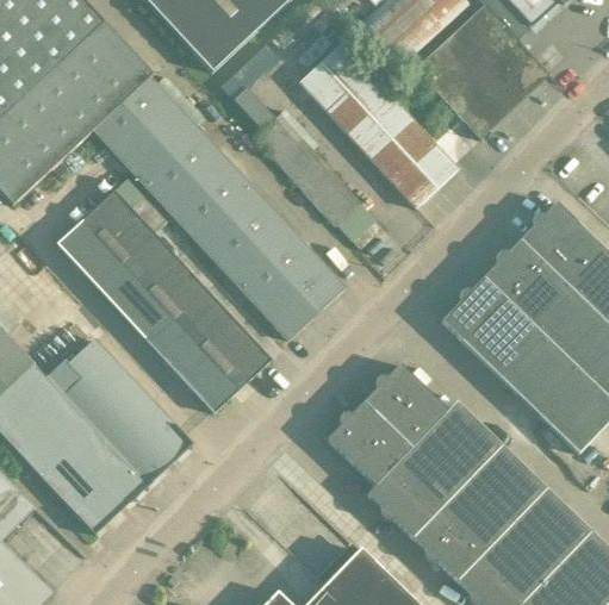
[(151,75),(151,76),(154,74),(85,0),(0,0),(0,189),(13,204),(51,169),(61,179),(72,169),(62,158),(93,130),(151,75)]
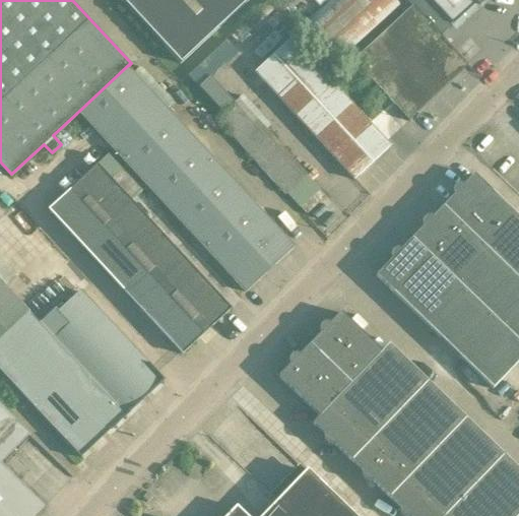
[(125,0),(181,60),(245,0),(125,0)]
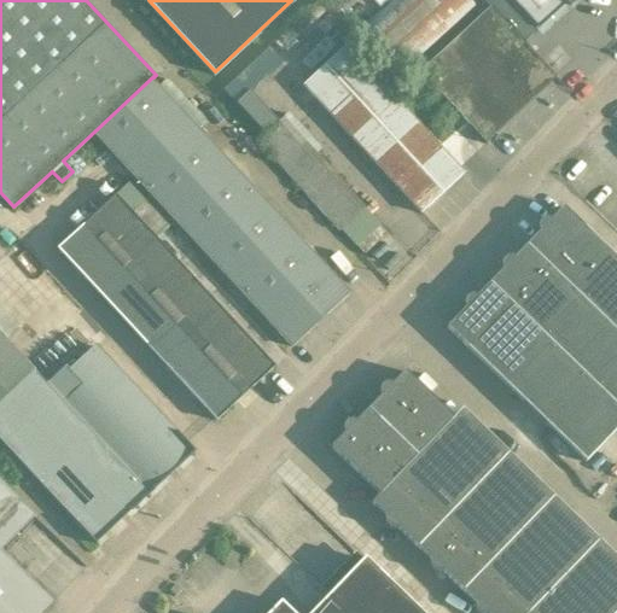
[(385,0),(351,30),(394,77),(476,3),(473,0),(385,0)]
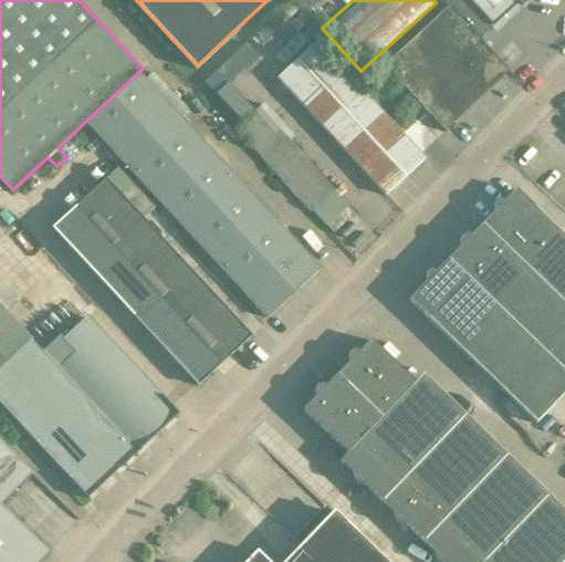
[(471,0),(493,24),(519,0),(522,4),(526,0),(471,0)]
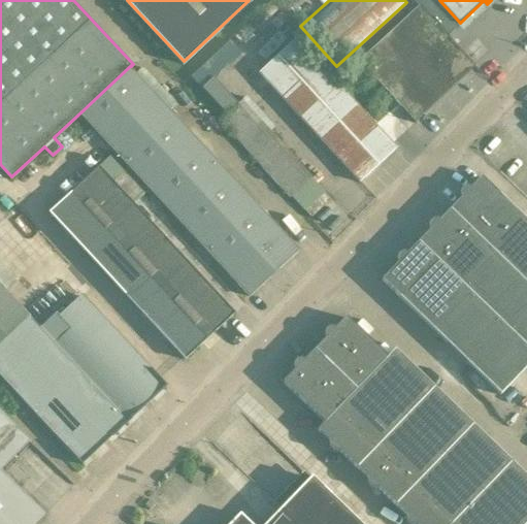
[(375,108),(383,117),(399,102),(416,120),(476,63),(426,9),(420,2),(359,59),(392,94),(375,108)]
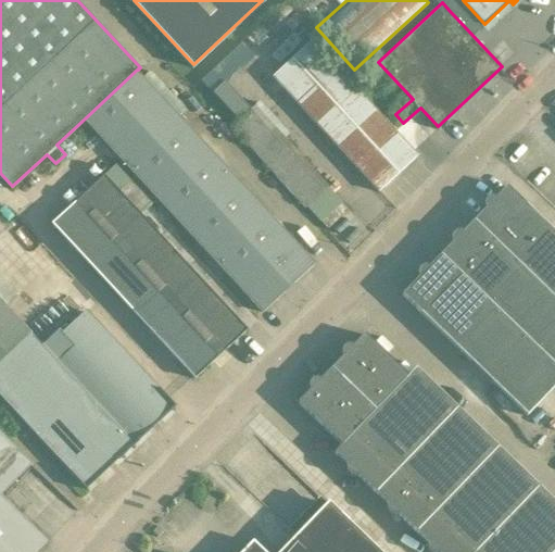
[(403,123),(395,114),(389,121),(312,38),(273,75),(379,190),(418,153),(396,129),(403,123)]
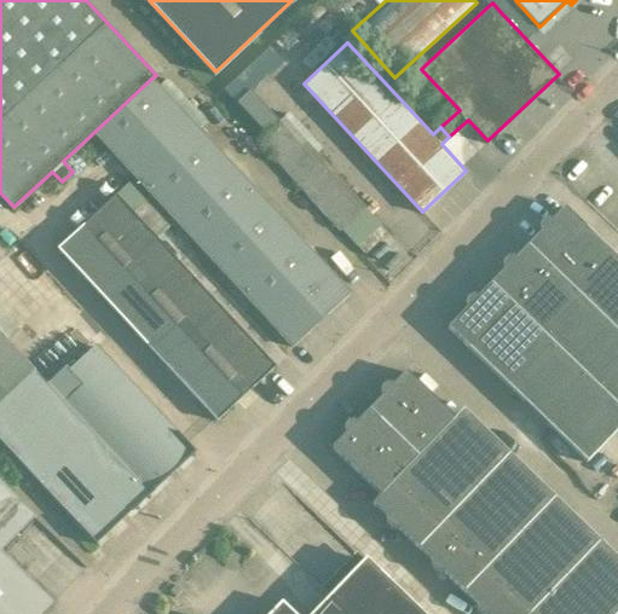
[(352,291),(154,77),(154,76),(94,132),(293,346),(352,291)]
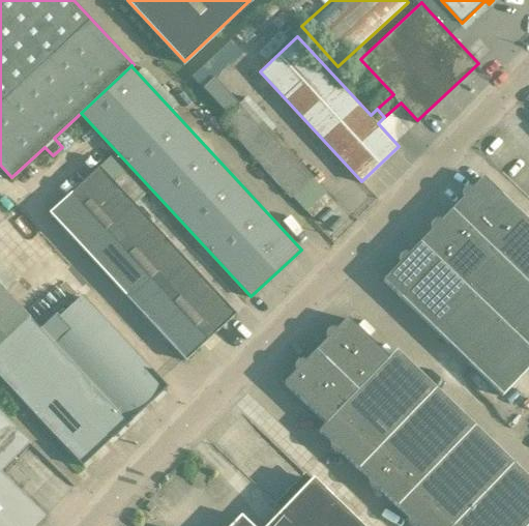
[(214,76),(203,86),(227,113),(221,118),(291,196),(293,194),(314,216),(331,200),(325,193),(326,192),(313,176),(314,175),(272,129),(276,125),(248,94),(239,103),(214,76)]
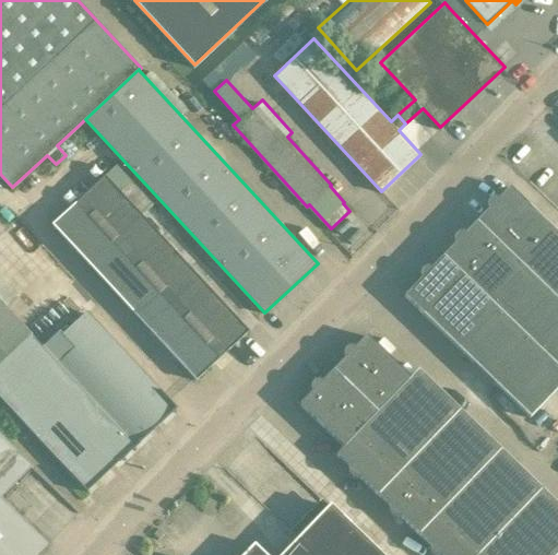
[(51,223),(43,231),(62,252),(71,245),(75,249),(67,257),(79,270),(88,262),(197,379),(249,330),(142,214),(153,203),(117,163),(51,223)]
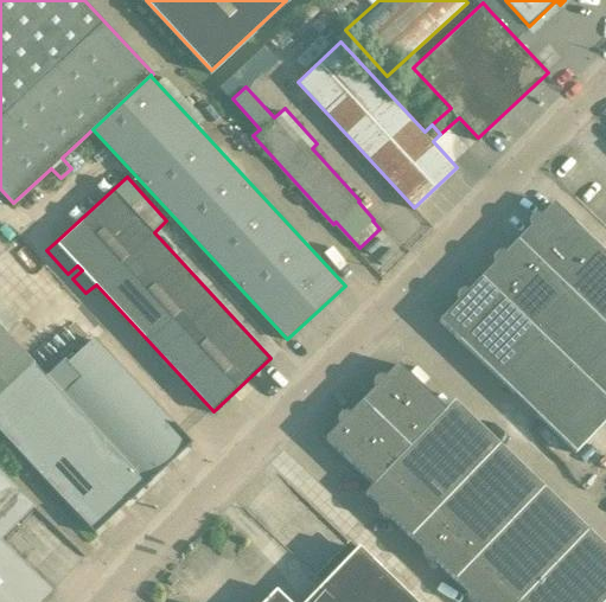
[(605,250),(554,199),(515,239),(605,327),(605,250)]
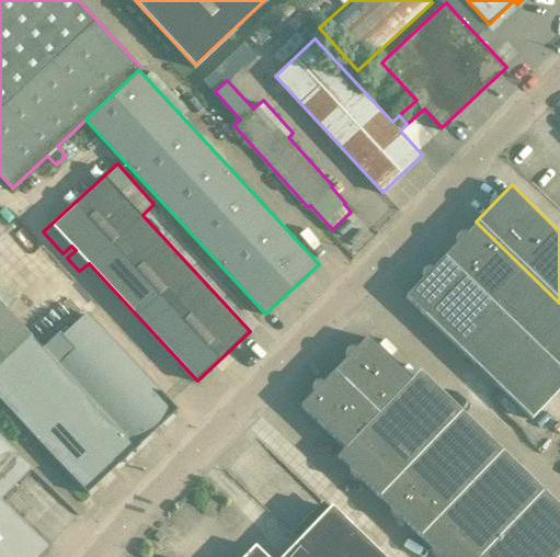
[(559,303),(476,222),(445,254),(559,365),(559,303)]
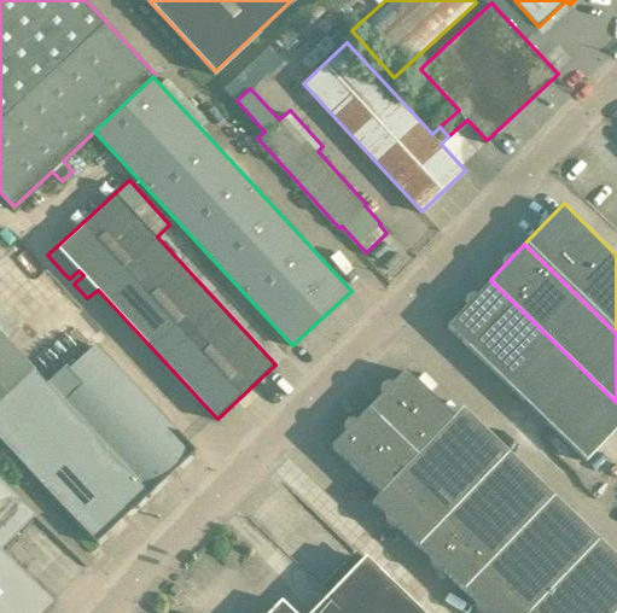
[(616,402),(490,280),(446,325),(587,460),(616,428),(616,402)]
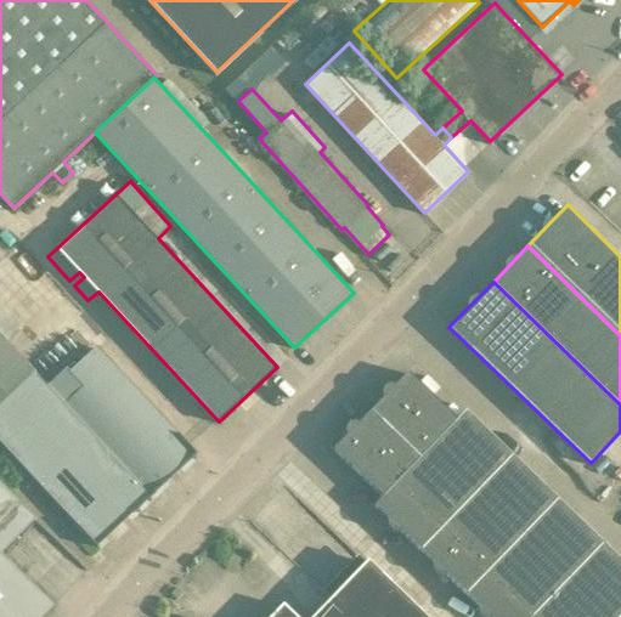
[(0,441),(97,545),(197,452),(97,344),(91,349),(75,333),(55,352),(67,366),(46,383),(7,340),(23,324),(0,300),(0,441)]
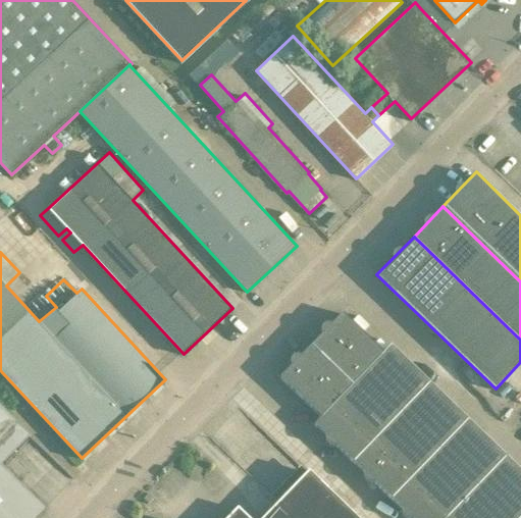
[(351,383),(382,351),(342,311),(310,344),(351,383)]
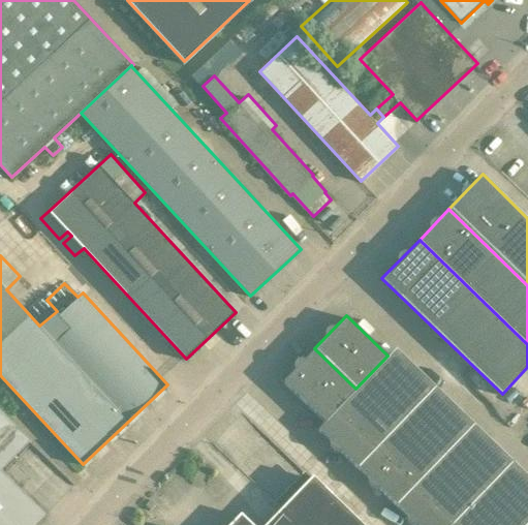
[(396,347),(387,356),(355,389),(324,422),(318,428),(356,465),(435,384),(396,347)]
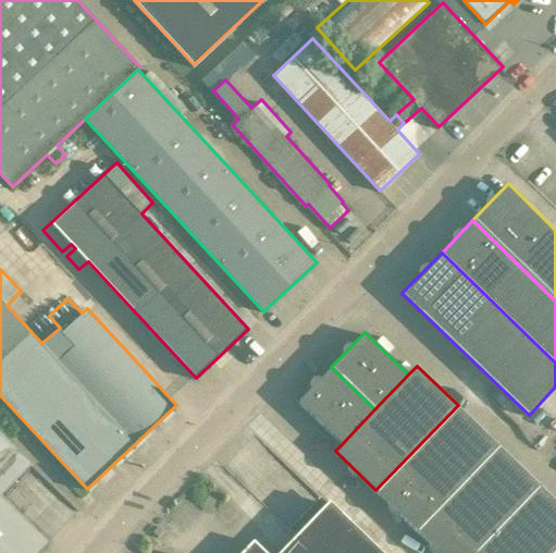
[(374,409),(331,367),(297,402),(342,444),(374,409)]
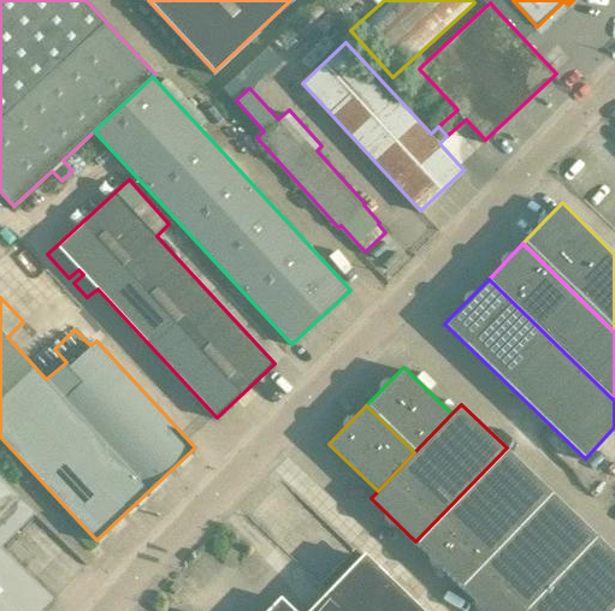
[(507,448),(415,541),(461,585),(551,492),(507,448)]
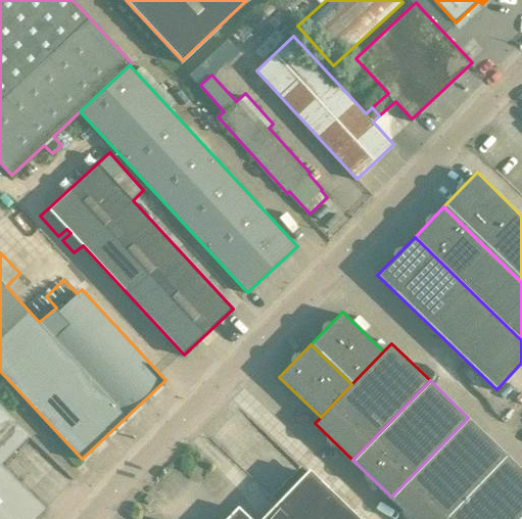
[(0,518),(33,518),(45,507),(1,464),(30,434),(0,405),(0,518)]
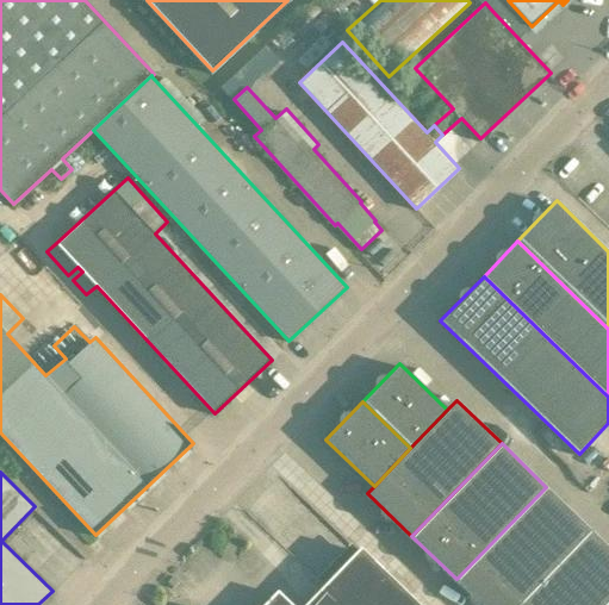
[(546,487),(457,579),(483,604),(517,604),(591,530),(546,487)]
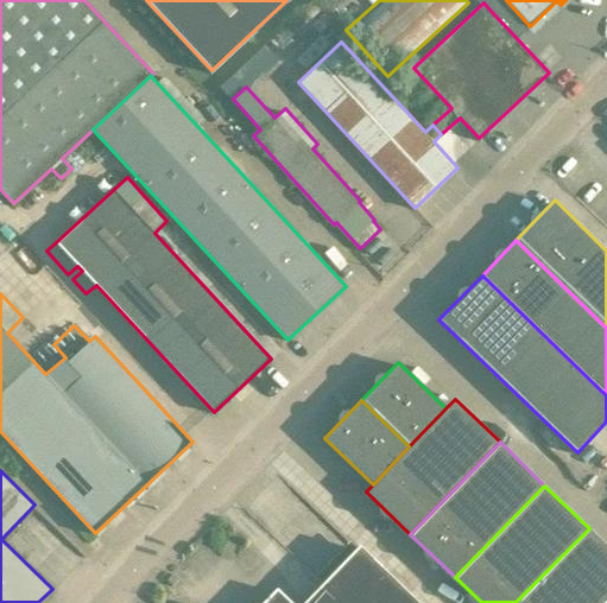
[(602,602),(606,598),(606,545),(589,528),(516,602),(602,602)]
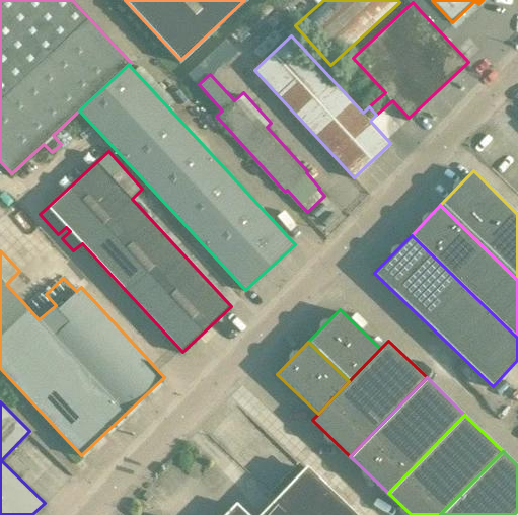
[(249,514),(236,503),(224,514),(357,514),(307,467),(260,514),(249,514)]
